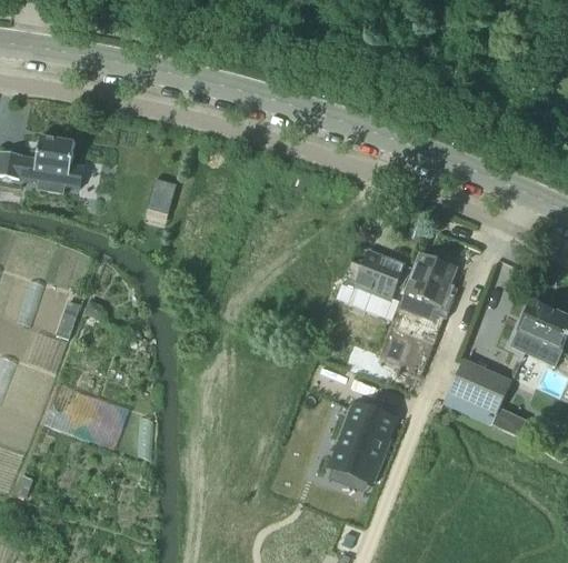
[(0,149),(0,173),(20,178),(20,176),(41,180),(41,178),(65,181),(63,183),(81,187),(85,166),(71,163),(76,141),(40,134),(37,157),(23,156),(23,153),(0,149)]
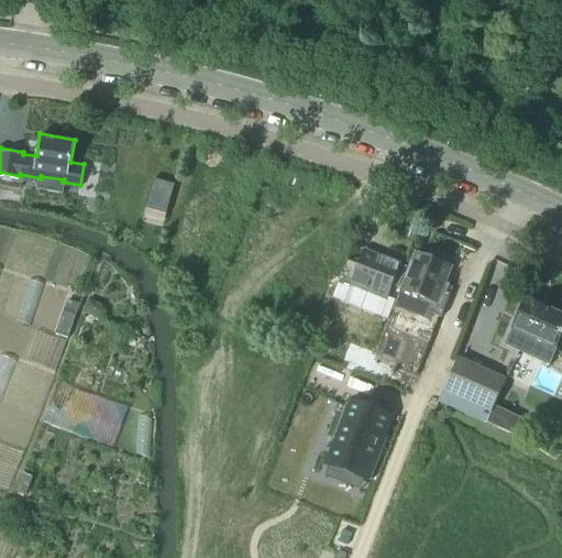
[(293,173),(288,185),(301,189),(305,177),(293,173)]
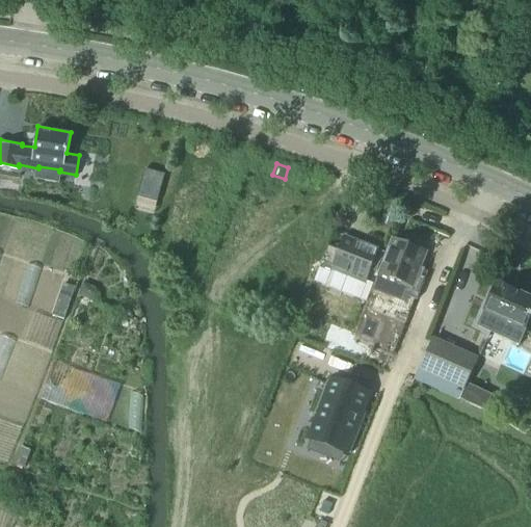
[(165,170),(145,165),(144,166),(147,166),(139,193),(157,198),(156,200),(157,200),(165,170)]
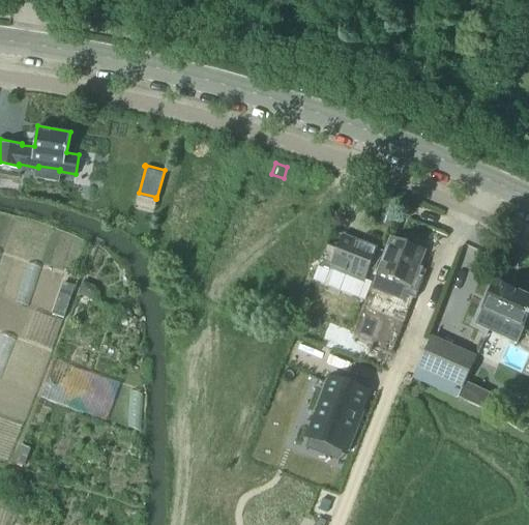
[(322,257),(314,278),(365,298),(373,280),(365,278),(370,266),(375,268),(383,249),(343,233),(338,245),(327,242),(322,257)]
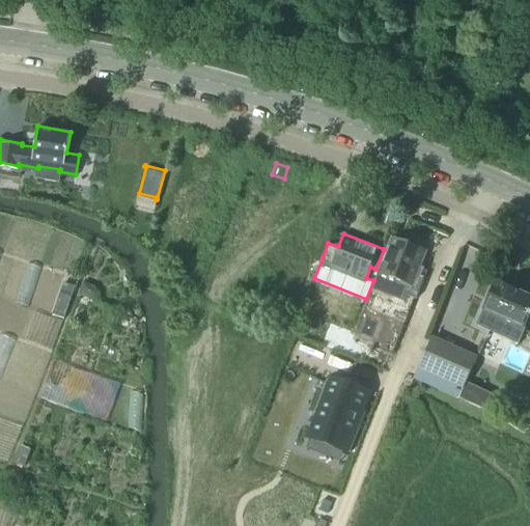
[(393,236),(387,250),(380,271),(412,283),(425,248),(393,236)]
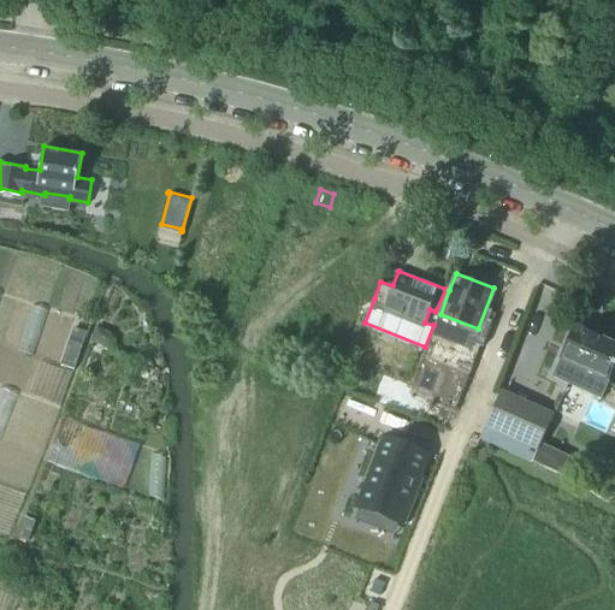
[(92,337),(113,345),(116,337),(111,329),(98,323),(92,337)]
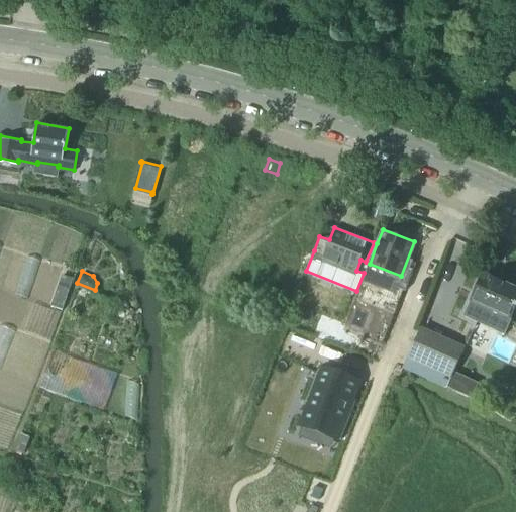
[(63,308),(74,276),(63,272),(52,304),(63,308)]
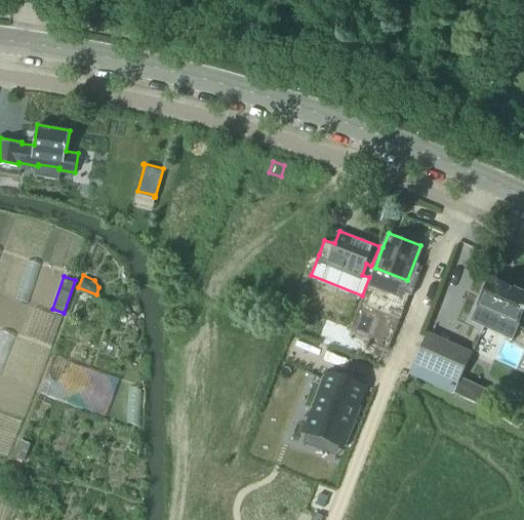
[(523,292),(490,276),(471,319),(512,337),(520,322),(523,313),(523,292)]
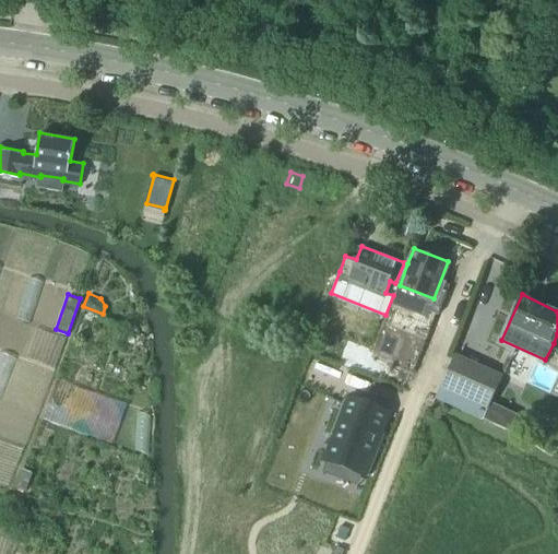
[(436,396),(484,416),(503,375),(455,352),(441,384),(436,396)]
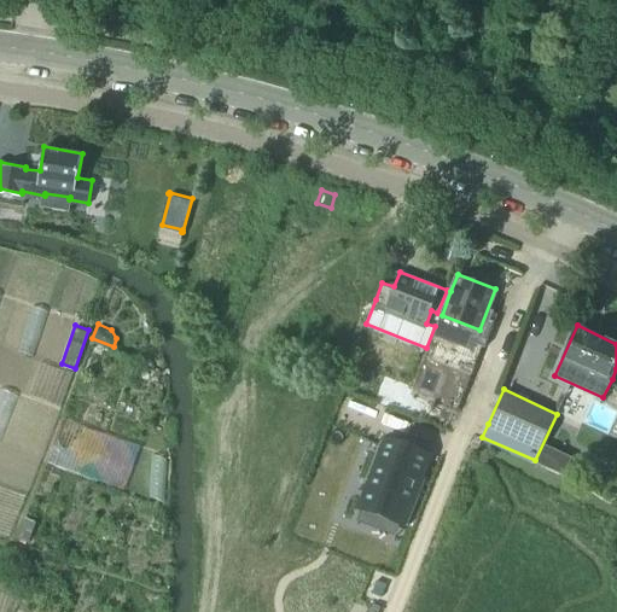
[(428,455),(411,449),(388,439),(386,444),(379,442),(366,477),(370,478),(372,479),(362,505),(405,522),(408,523),(426,477),(423,476),(420,474),(428,455)]
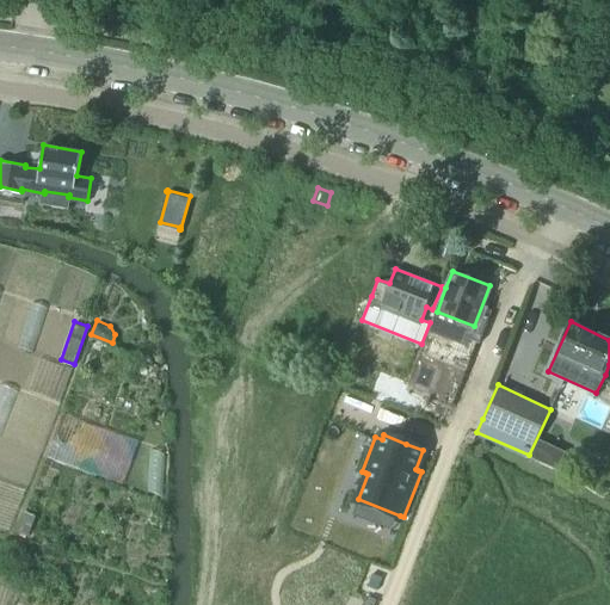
[(29,535),(36,514),(25,511),(18,531),(29,535)]
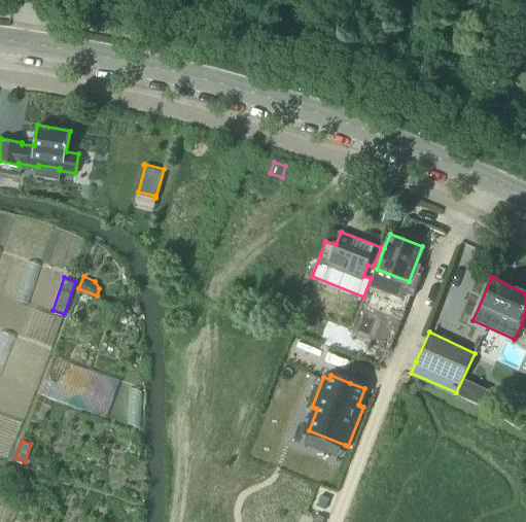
[(329,496),(321,493),(317,503),(325,507),(329,496)]
